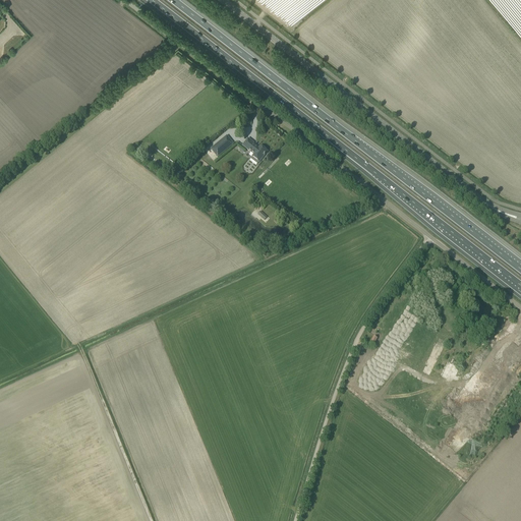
[(18,26),(16,27),(24,37),(26,36),(18,26)]
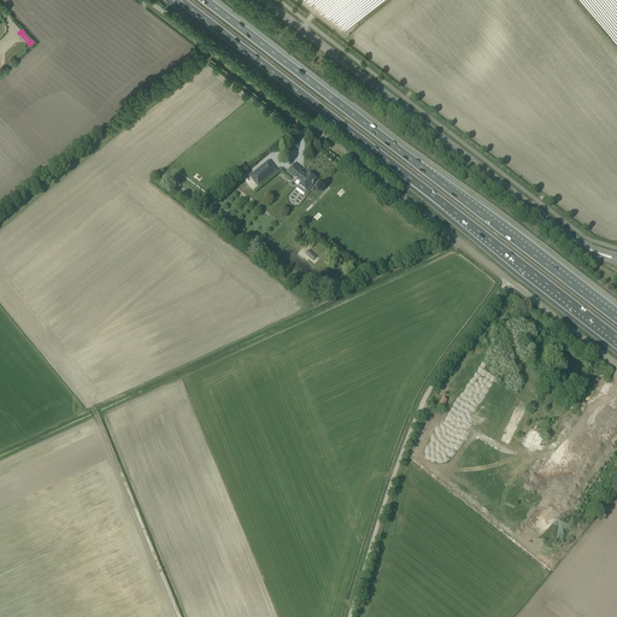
[(257,187),(271,175),(276,171),(269,162),(264,165),(250,177),(257,187)]
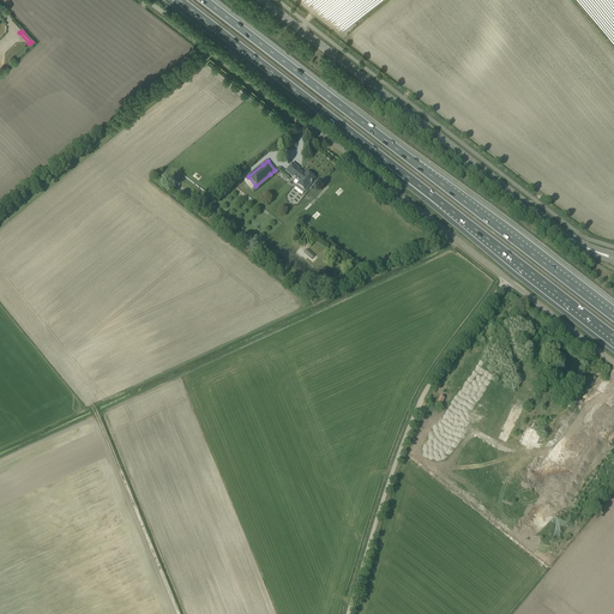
[(296,185),(298,186),(295,187),(304,194),(305,192),(306,192),(312,184),(315,179),(307,172),(305,175),(299,170),(299,169),(293,163),(289,168),(286,173),(299,182),(296,185)]
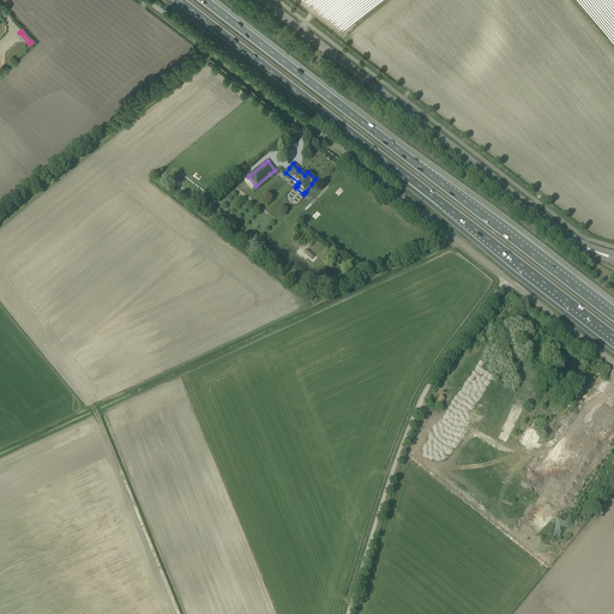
[(307,250),(304,253),(312,260),(315,256),(307,250)]
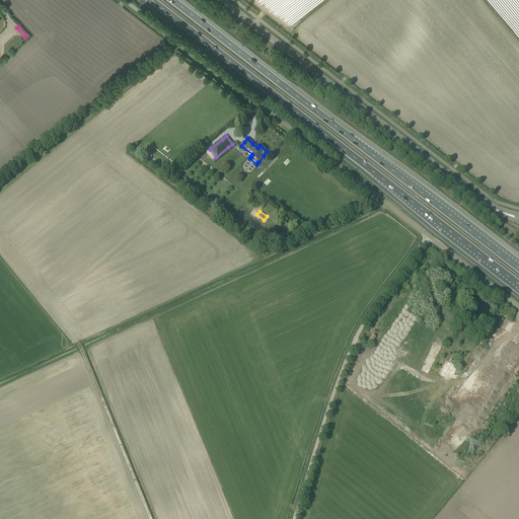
[(426,278),(421,284),(432,292),(436,286),(426,278)]
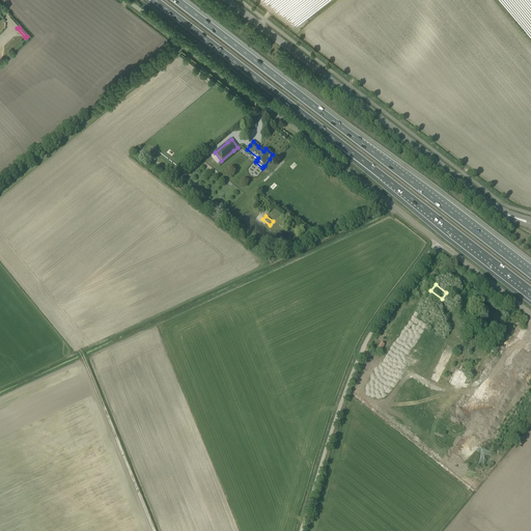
[(442,392),(435,406),(443,410),(447,403),(452,406),(456,399),(442,392)]
